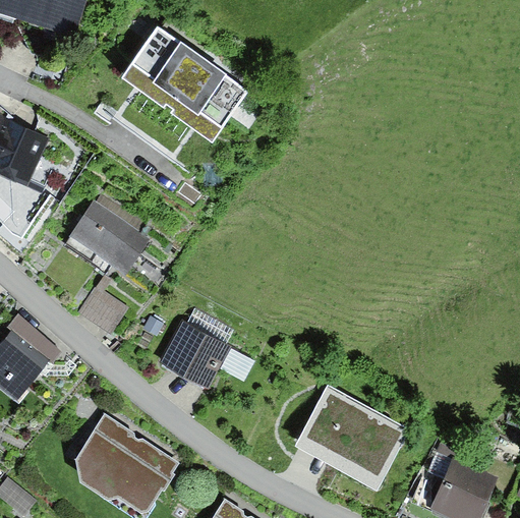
[(0,0),(0,12),(74,36),(84,0),(0,0)]
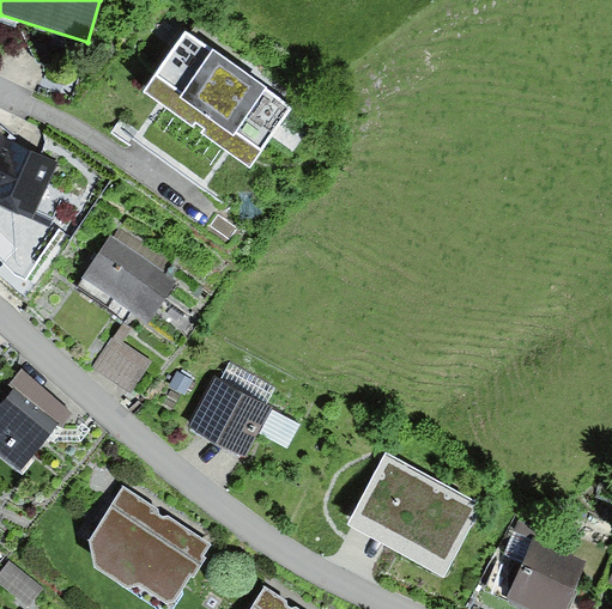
[(237,71),(185,34),(141,93),(158,105),(192,128),(194,125),(198,127),(237,71)]
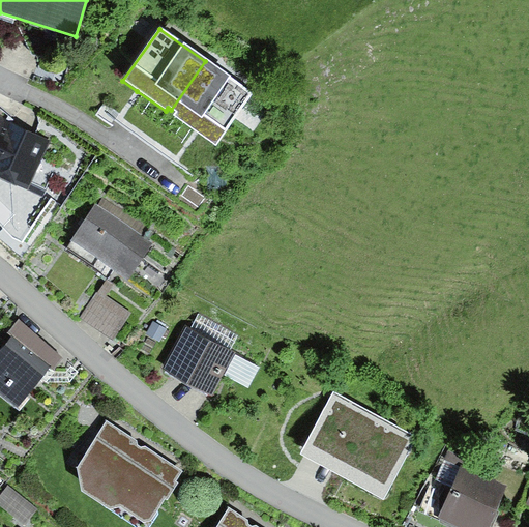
[(253,94),(205,61),(171,110),(176,113),(173,116),(195,132),(215,147),(253,94)]
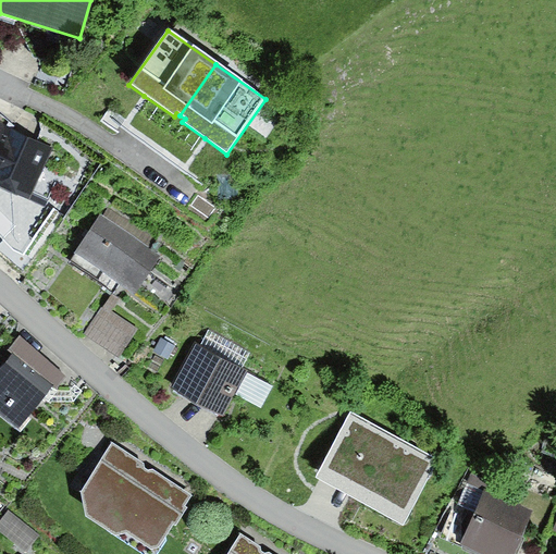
[(0,188),(15,196),(17,195),(29,200),(54,147),(0,120),(0,188)]
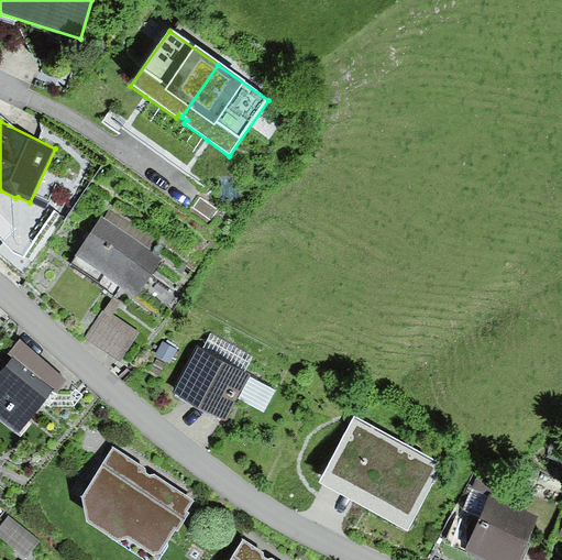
[(0,235),(6,242),(22,253),(48,212),(30,202),(18,197),(15,198),(0,190),(0,235)]
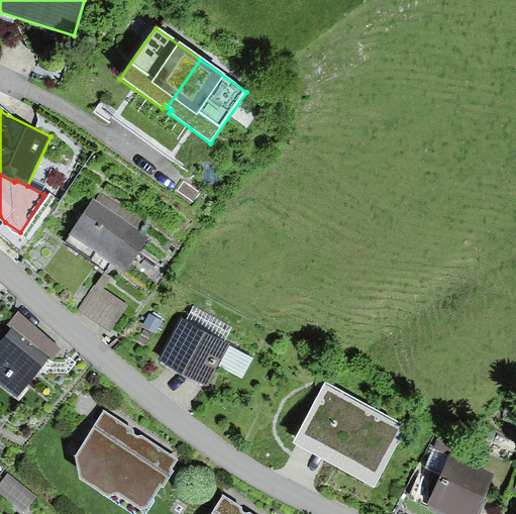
[(149,235),(92,198),(68,233),(125,272),(127,269),(140,248),(149,235)]
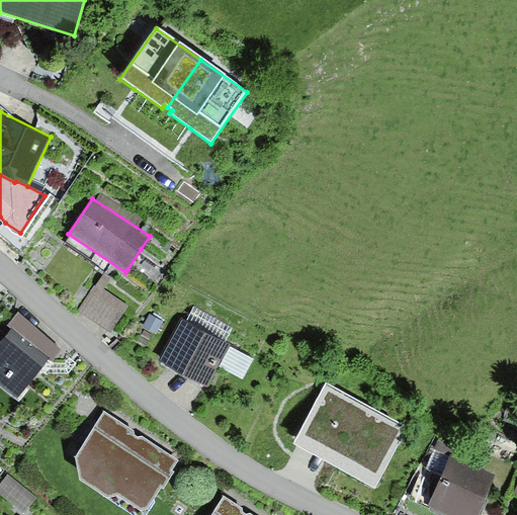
[(171,270),(141,249),(127,269),(158,289),(171,270)]
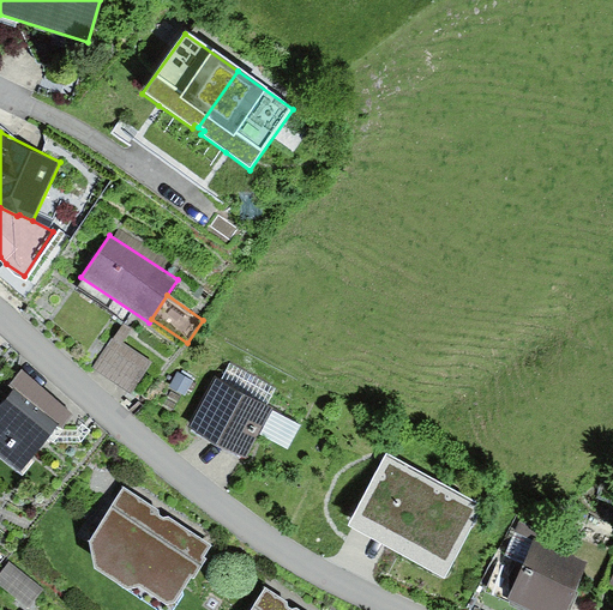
[(121,321),(113,336),(121,342),(131,327),(121,321)]
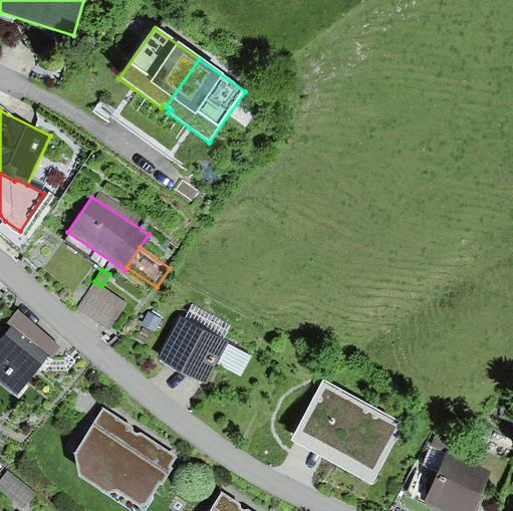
[(93,280),(76,306),(109,328),(126,302),(101,286),(94,281),(93,280)]
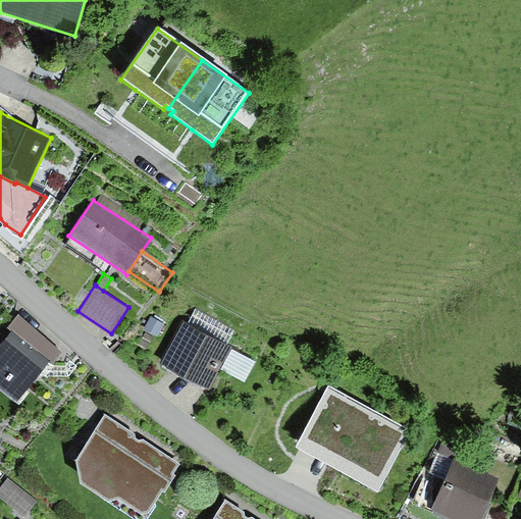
[(194,308),(186,324),(225,345),(233,329),(194,308)]
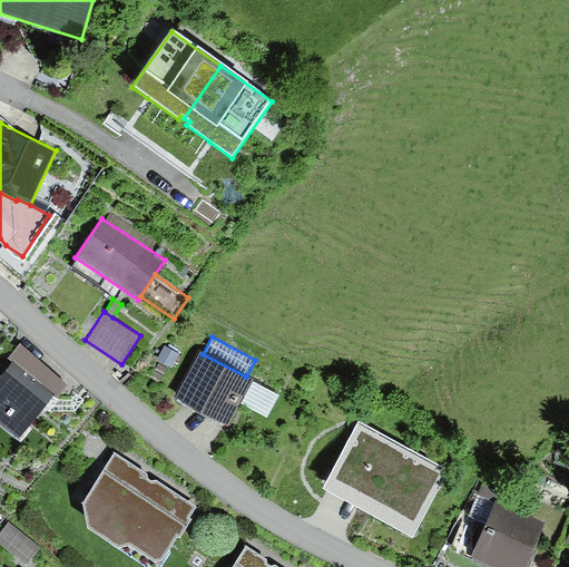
[(8,357),(12,360),(55,394),(58,397),(70,383),(20,342),(8,357)]
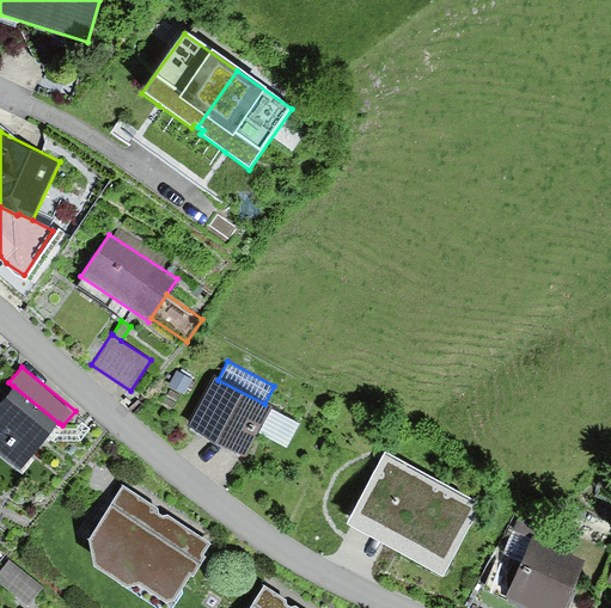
[(176,367),(167,381),(183,391),(191,376),(176,367)]
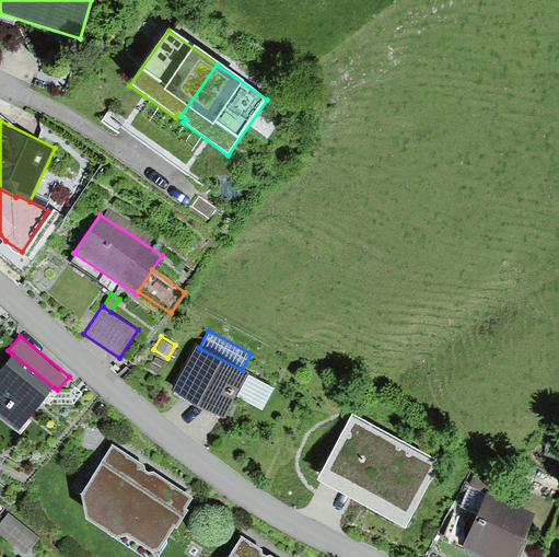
[(199,348),(194,345),(170,387),(222,416),(233,394),(245,372),(242,370),(199,348)]
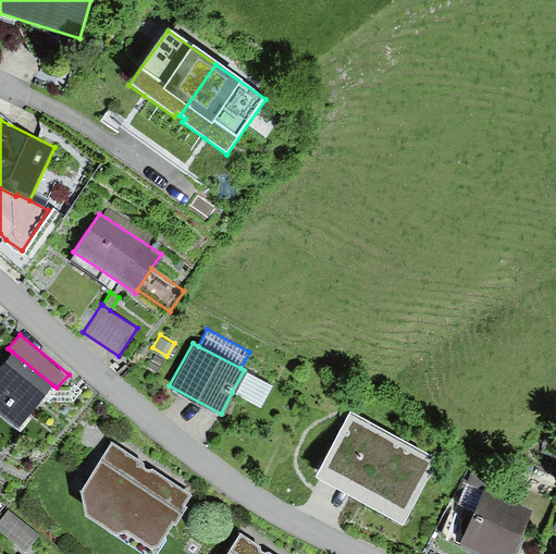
[(53,385),(12,352),(0,366),(0,414),(17,429),(53,385)]
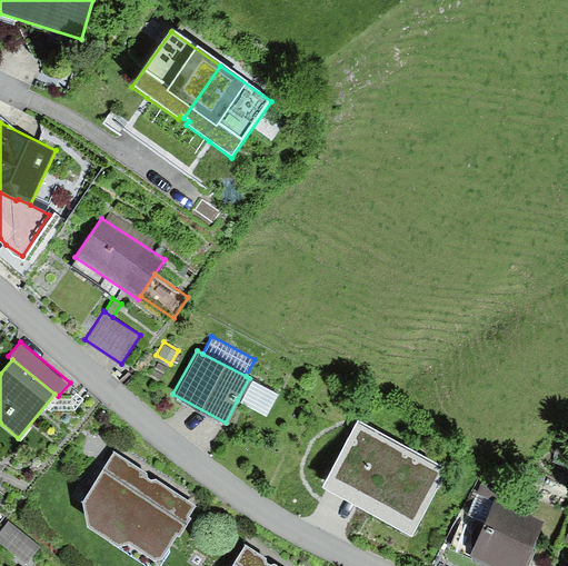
[(249,378),(237,400),(266,416),(278,393),(249,378)]
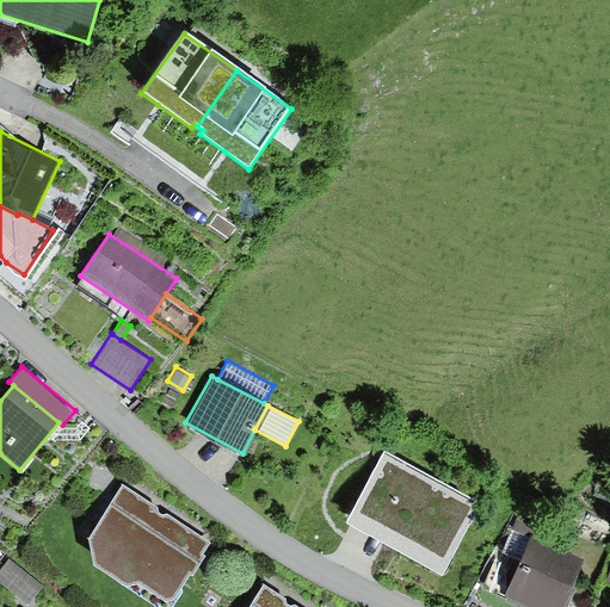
[(480,501),(383,448),(345,519),(442,571),(480,501)]
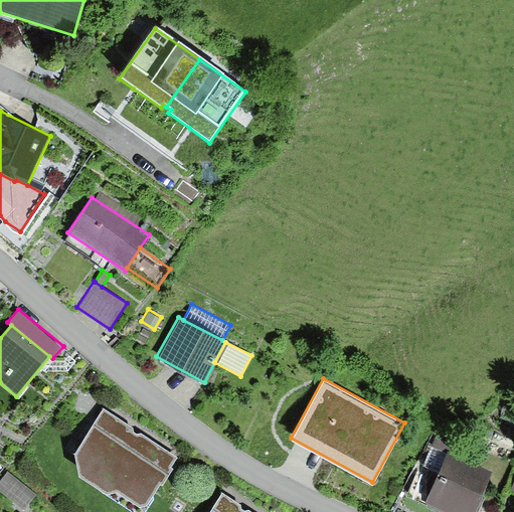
[(133,428),(102,407),(73,455),(78,477),(108,495),(117,492),(139,507),(146,505),(160,484),(162,485),(172,468),(170,467),(177,457),(139,432),(136,433),(133,432),(133,428)]
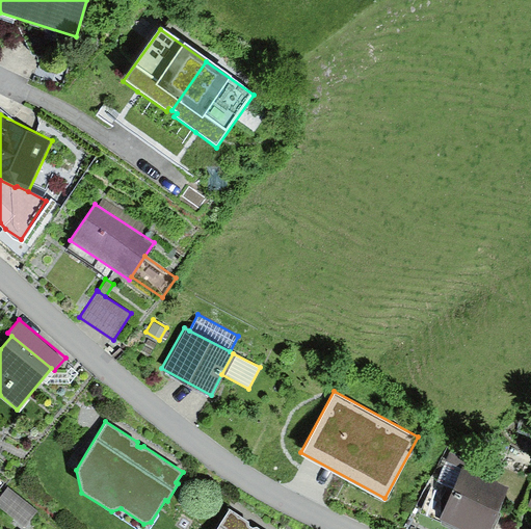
[(436,481),(454,488),(463,466),(467,459),(449,452),(436,481)]
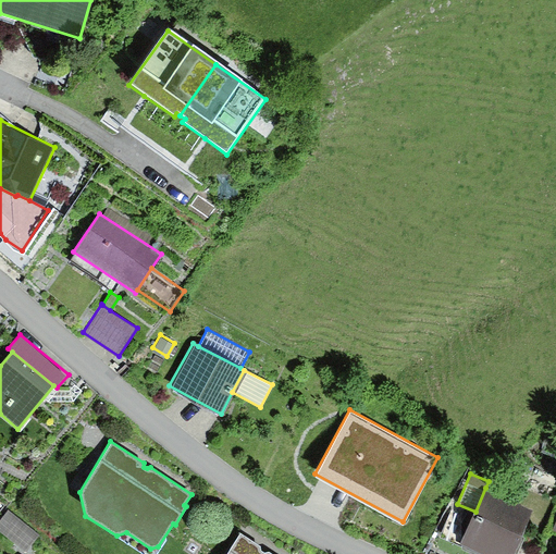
[(482,553),(514,553),(533,509),(485,488),(476,512),(460,544),(482,553)]
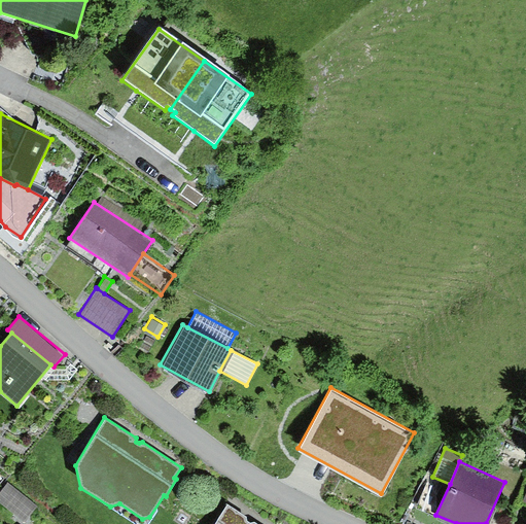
[(37,504),(7,481),(0,490),(0,501),(24,521),(37,504)]
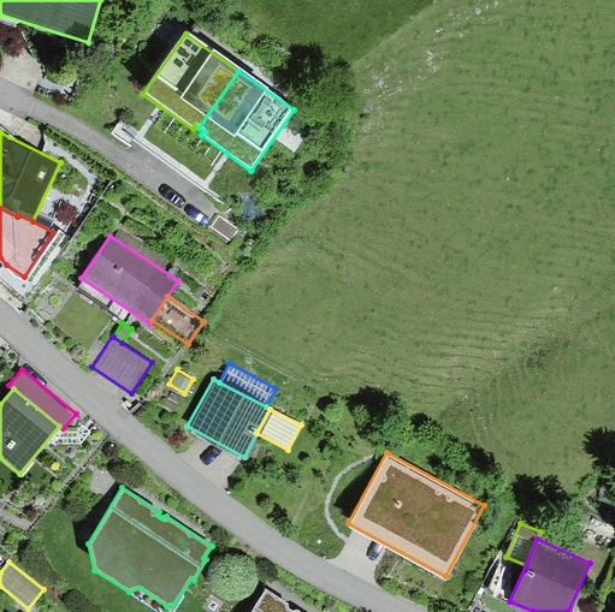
[(288,602),(264,587),(248,611),(302,611),(296,608),(291,610),(288,606),(288,602)]
